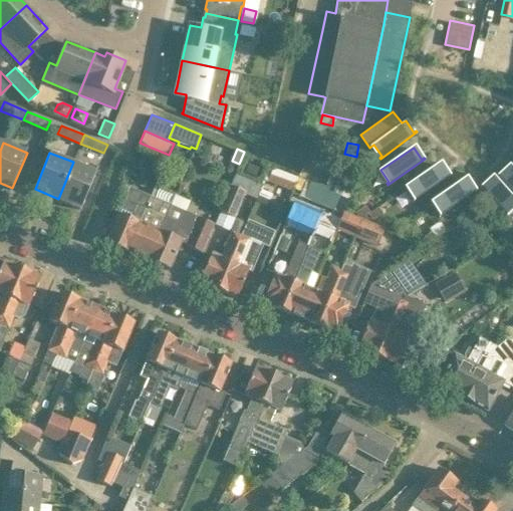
[(73,162),(58,199),(81,208),(96,172),(73,162)]
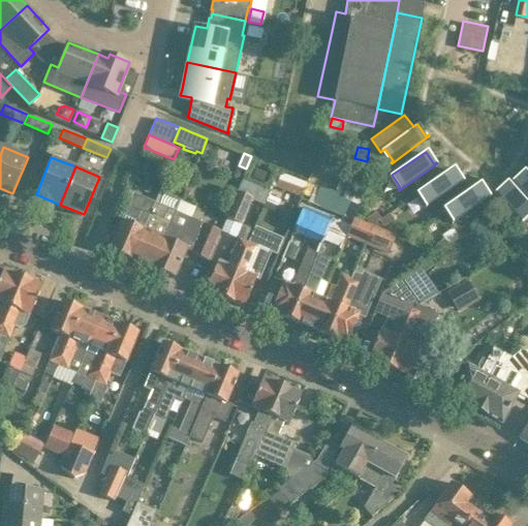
[(255,167),(252,175),(262,179),(266,172),(255,167)]
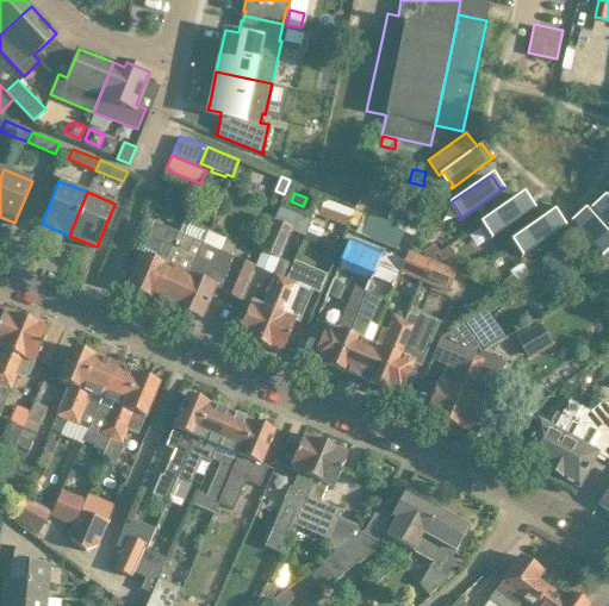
[(522,193),(483,220),(492,235),(490,236),(491,237),(535,207),(534,206),(532,207),(522,193)]
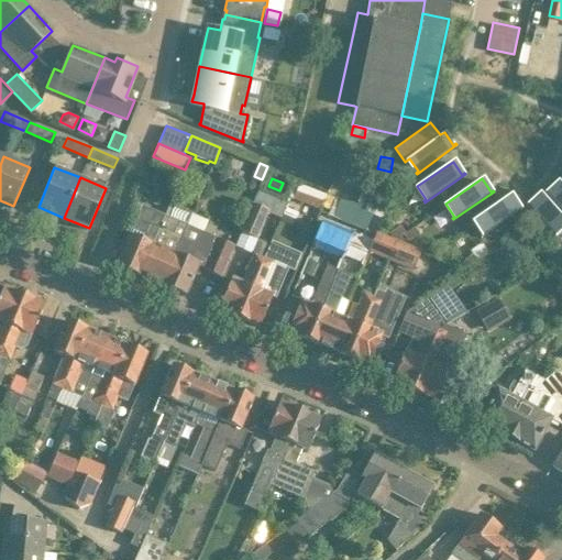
[(293,197),(320,207),(326,193),(298,183),(293,197)]
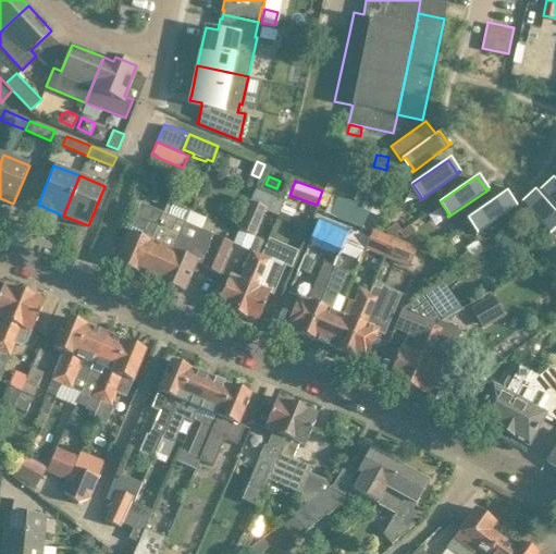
[(540,189),(539,189),(555,209),(555,183),(553,181),(542,191),(540,189)]
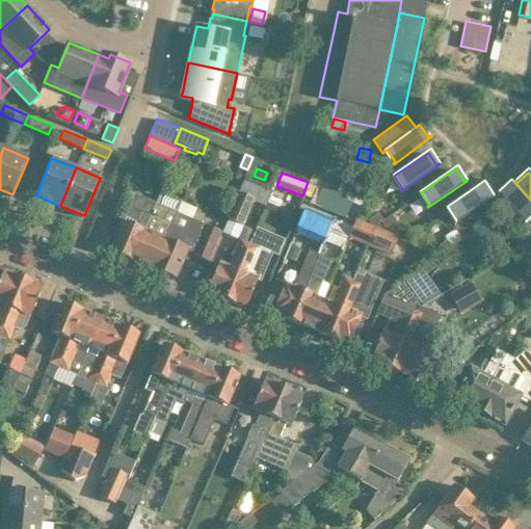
[(350,215),(355,201),(364,204),(370,186),(344,177),(339,190),(323,185),(317,203),(350,215)]
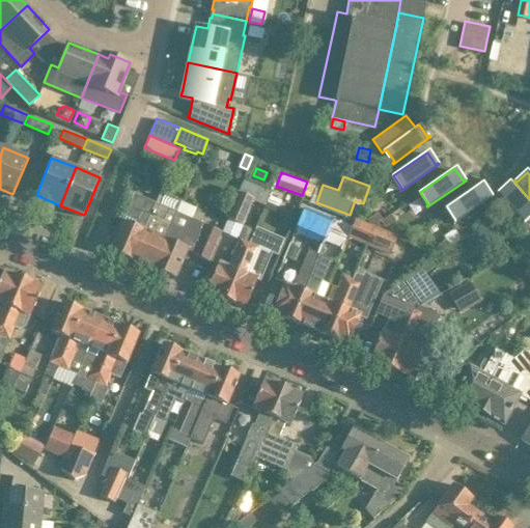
[(244,178),(227,218),(243,224),(253,198),(266,202),(271,190),(244,178)]
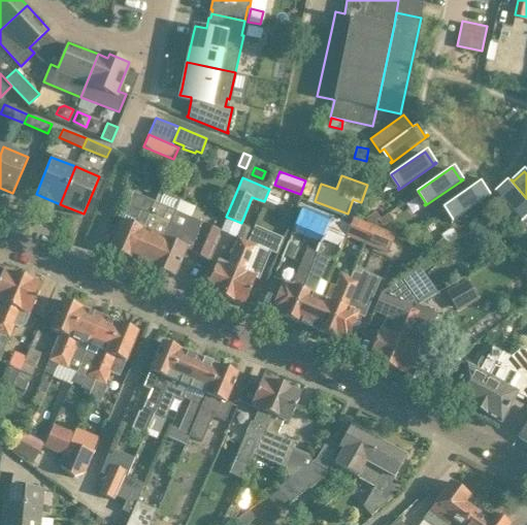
[(495,190),(493,191),(520,222),(521,221),(520,219),(526,212),(526,204),(507,182),(496,192),(495,190)]
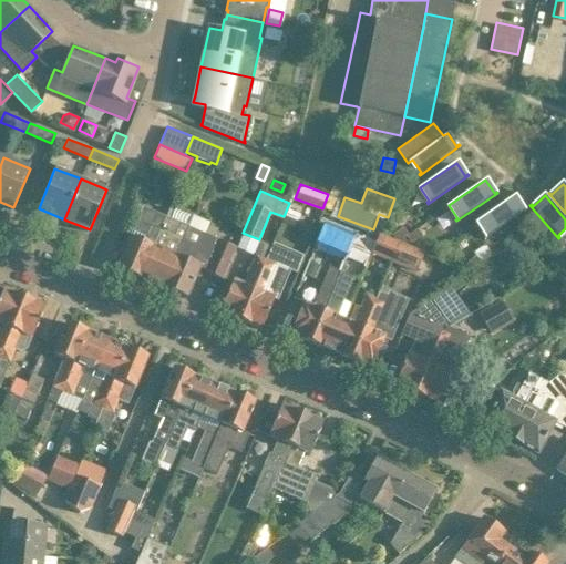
[(514,196),(477,222),(486,235),(484,236),(485,237),(526,209),(525,208),(523,209),(514,196)]
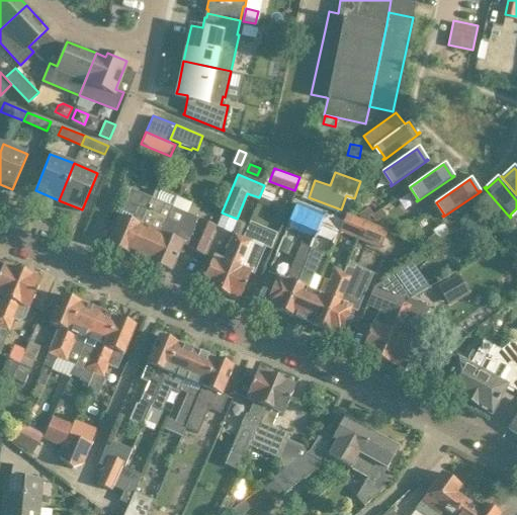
[(115,223),(107,244),(127,253),(141,223),(139,223),(151,196),(131,188),(119,213),(115,223)]
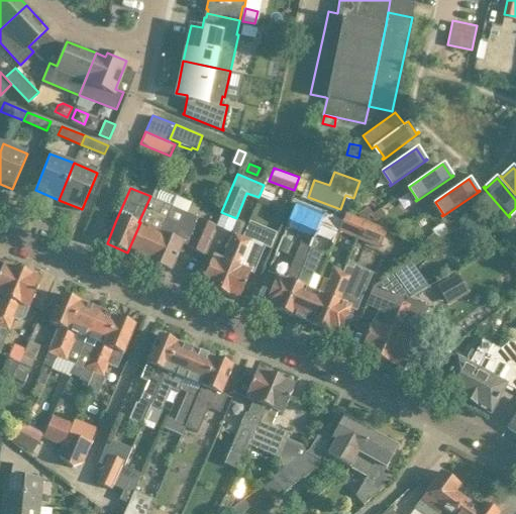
[(140,222),(127,252),(147,261),(171,205),(150,196),(138,222),(140,222)]
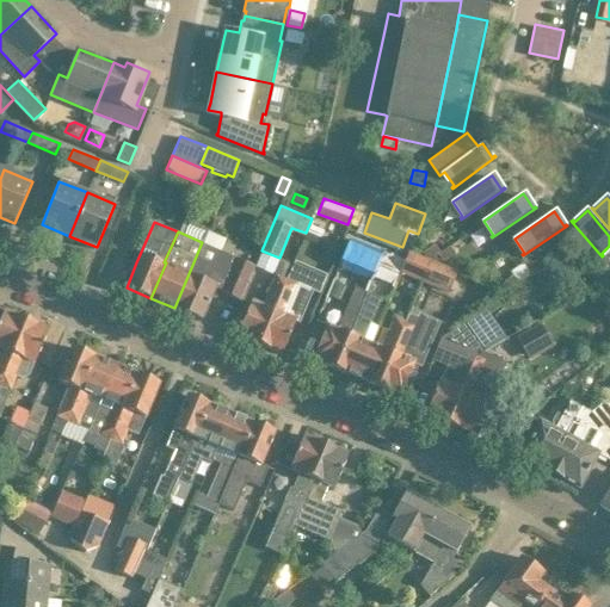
[(350,237),(338,266),(371,279),(377,264),(382,251),(350,237)]
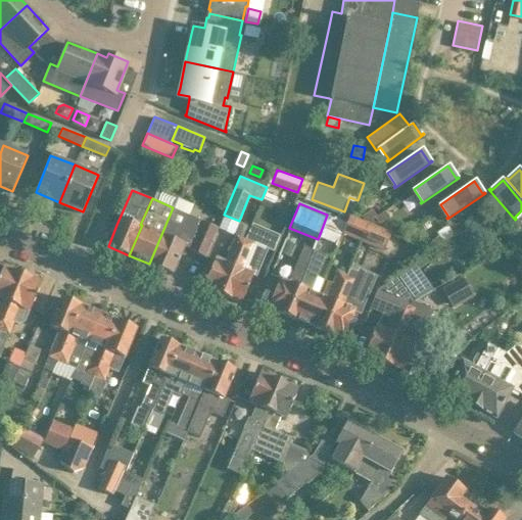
[(479,206),(468,214),(473,221),(483,214),(479,206)]
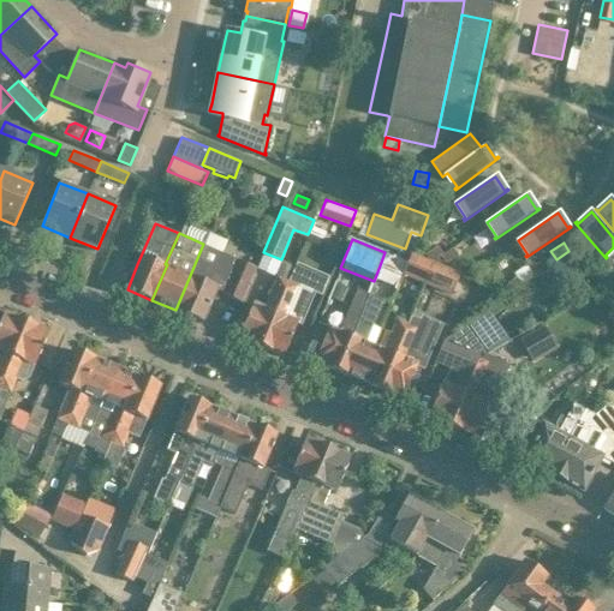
[(203,244),(176,310),(202,321),(216,287),(222,291),(222,292),(242,300),(256,265),(203,244)]
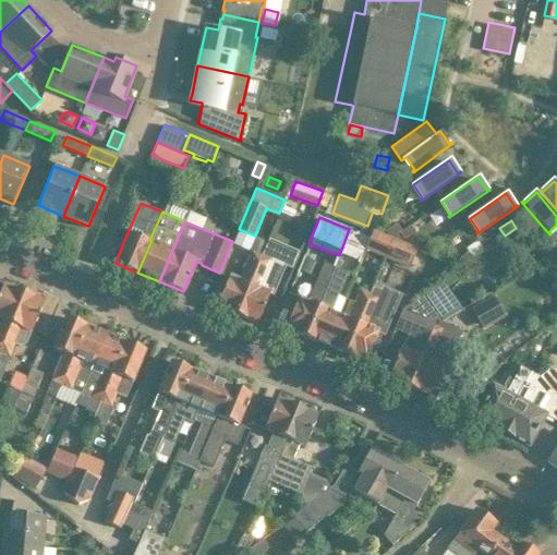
[(397,221),(386,229),(389,234),(392,236),(400,230),(402,229),(397,221)]
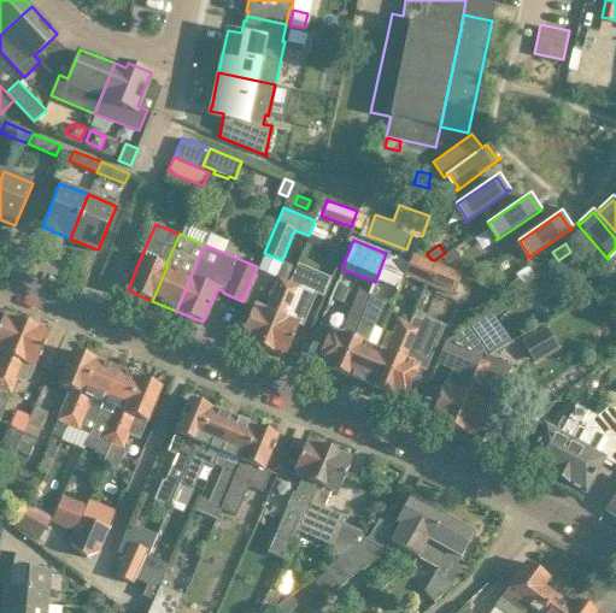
[(445,253),(443,254),(447,263),(459,254),(453,247),(445,253)]
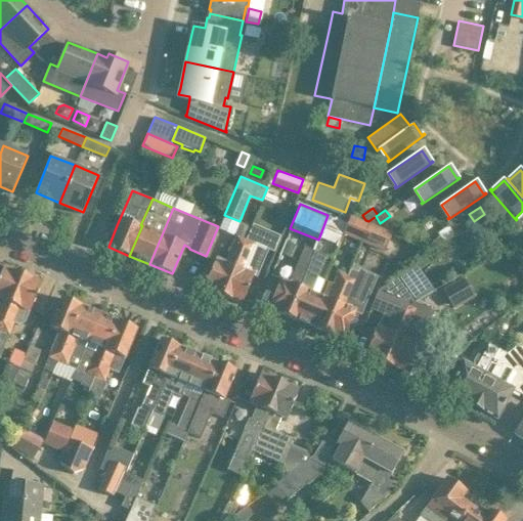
[(347,223),(343,232),(361,241),(369,221),(368,221),(365,220),(350,213),(347,222),(347,223)]
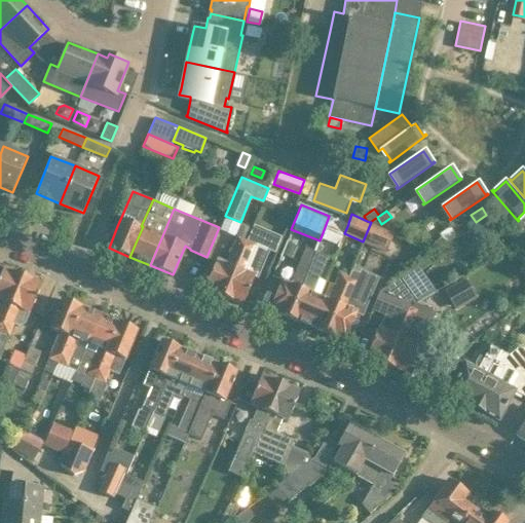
[(490,215),(471,229),(484,247),(503,232),(490,215)]
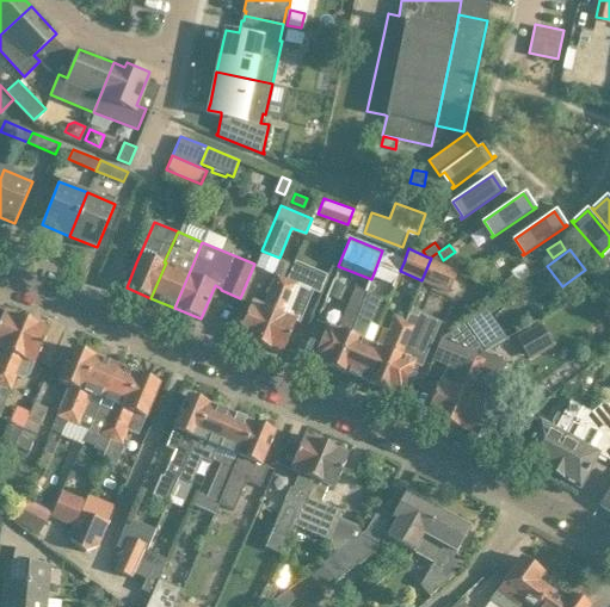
[(382,251),(377,264),(399,273),(400,271),(405,260),(405,259),(382,251)]
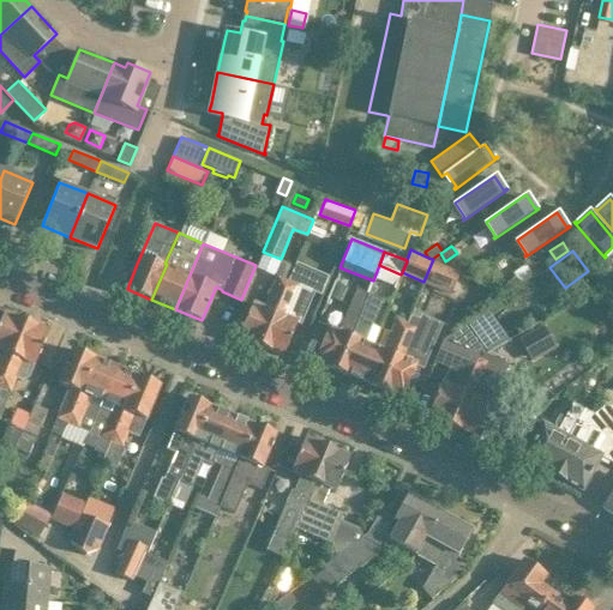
[(433,259),(424,282),(450,293),(460,271),(433,259)]
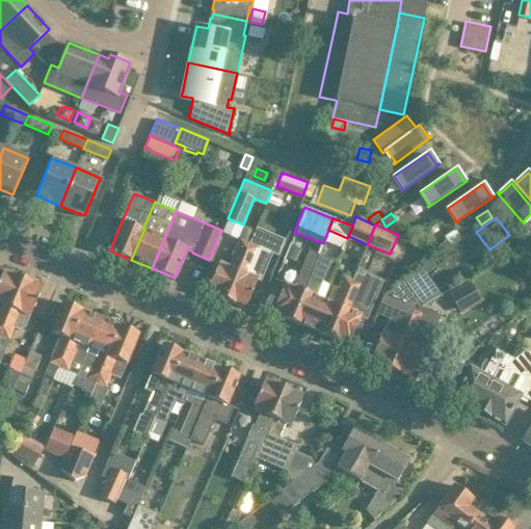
[(219,262),(207,290),(226,298),(249,243),(239,239),(229,266),(219,262)]
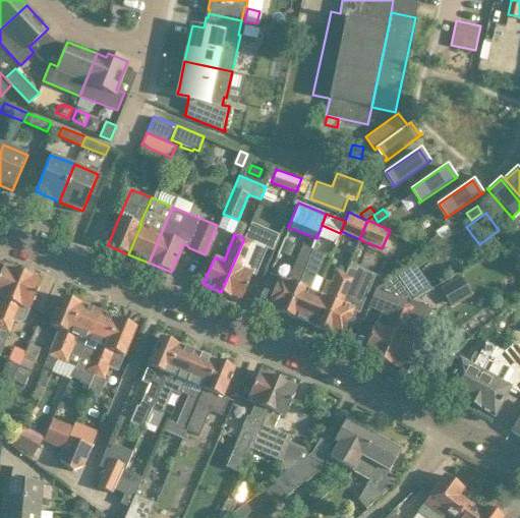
[(437,234),(427,241),(431,247),(442,241),(437,234)]
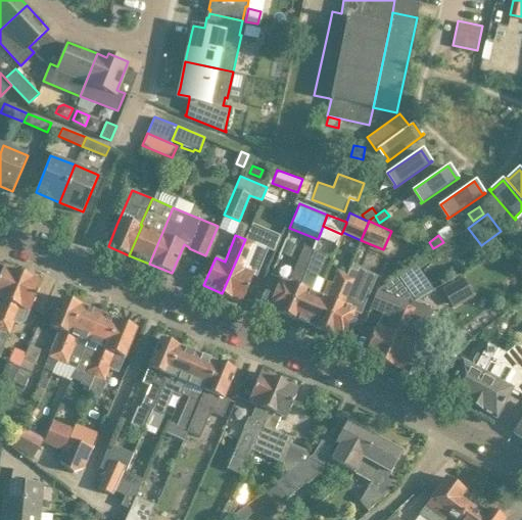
[(245,239),(222,293),(241,301),(252,273),(255,274),(267,248),(245,239)]
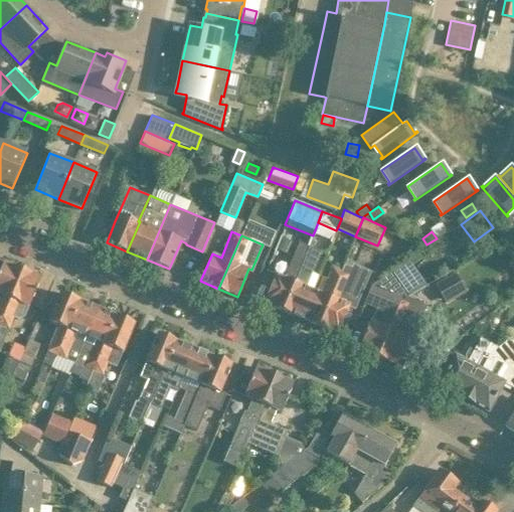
[(280,236),(275,248),(287,252),(292,241),(280,236)]
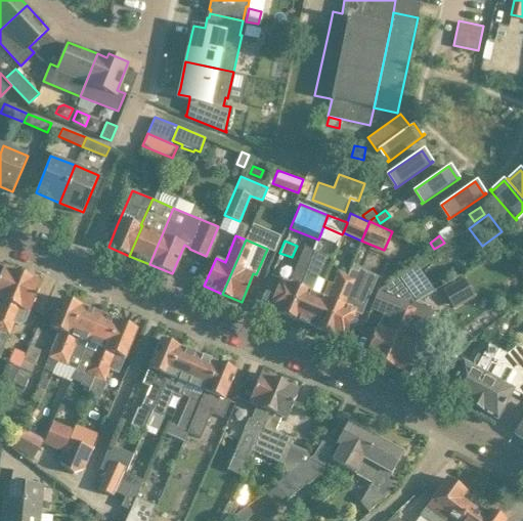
[(268,307),(287,314),(313,249),(305,245),(301,254),(289,281),(280,278),(268,307)]
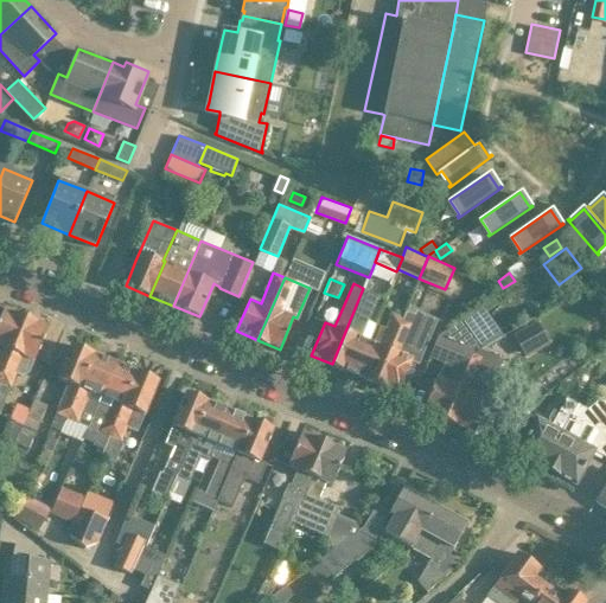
[(363,288),(332,364),(355,373),(368,340),(362,338),(380,296),(363,288)]
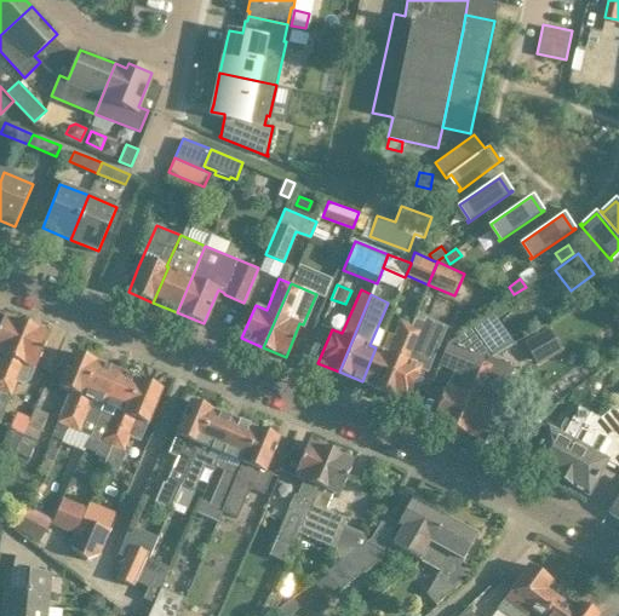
[(0,389),(0,387),(28,323),(6,315),(0,329),(0,389)]
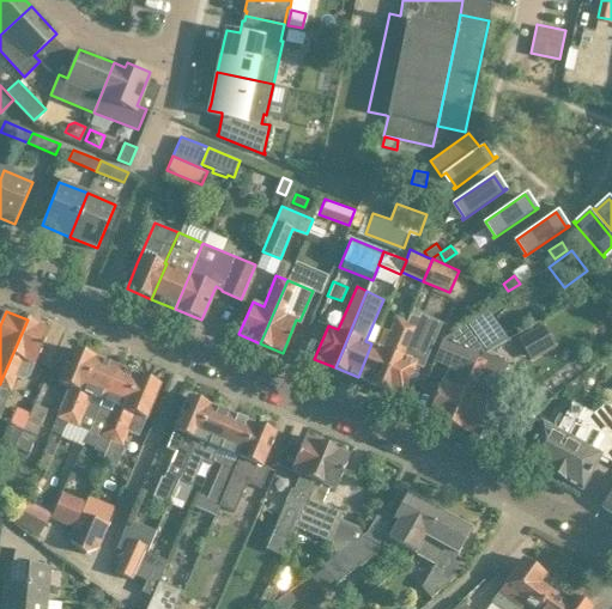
[(406,321),(380,387),(403,396),(416,364),(423,366),(441,322),(420,314),(419,317),(410,314),(407,321),(406,321)]
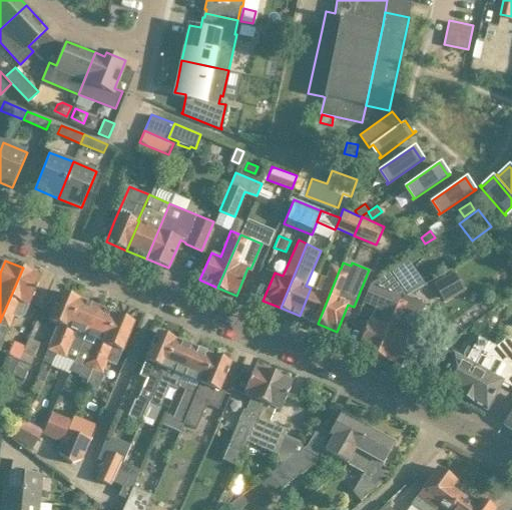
[(311,288),(300,316),(318,324),(340,269),(331,265),(326,277),(322,275),(316,290),(311,288)]
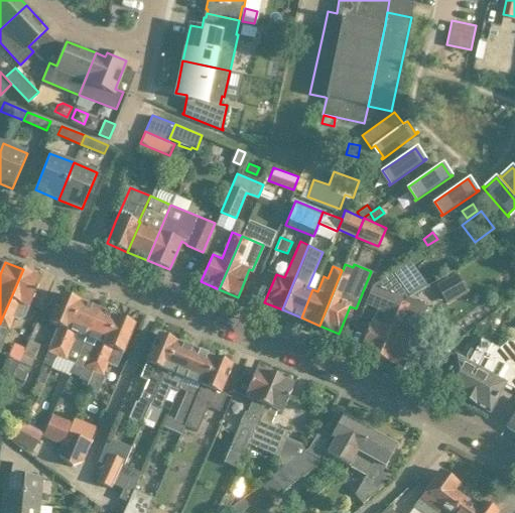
[(0,323),(0,324),(0,346),(8,328),(9,328),(14,316),(19,318),(25,316),(29,306),(31,306),(43,278),(23,269),(0,323)]
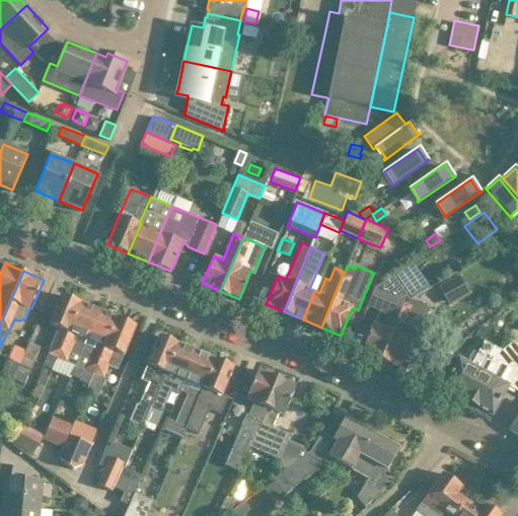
[(363,350),(381,358),(403,303),(413,298),(395,273),(375,286),(367,304),(380,309),(363,350)]
